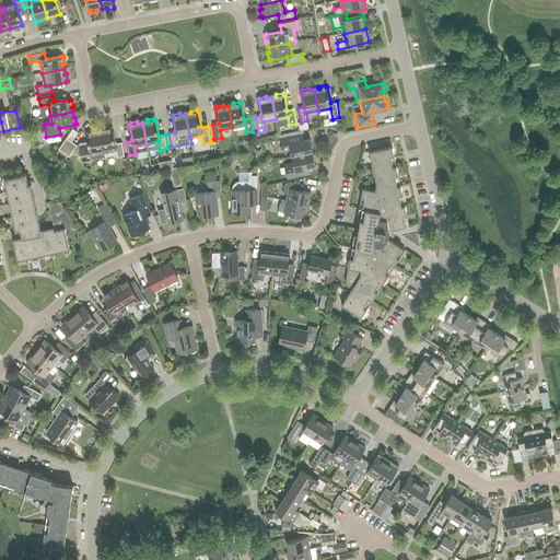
[(104,130),(100,130),(104,152),(103,152),(104,156),(117,154),(117,158),(125,156),(121,142),(115,143),(113,128),(112,128),(112,127),(104,128),(104,130)]
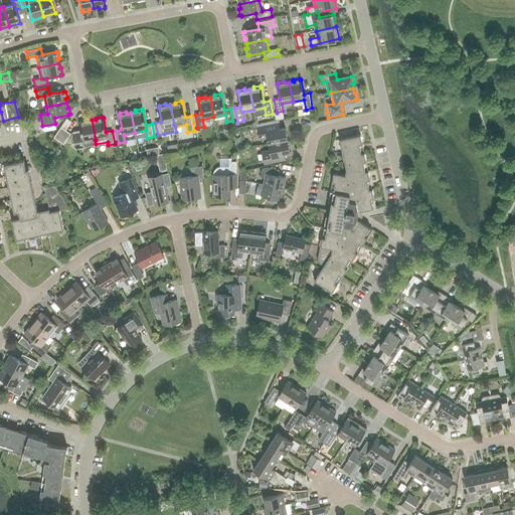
[(96,144),(95,140),(96,140),(92,120),(87,121),(87,120),(79,121),(80,123),(79,123),(82,136),(73,137),(75,148),(96,144)]
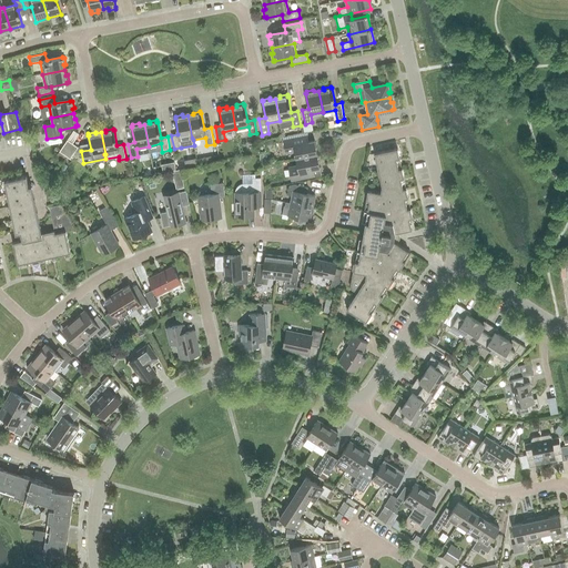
[(295,152),(296,159),(317,154),(315,141),(300,144),(298,138),(283,141),(286,153),(295,152)]
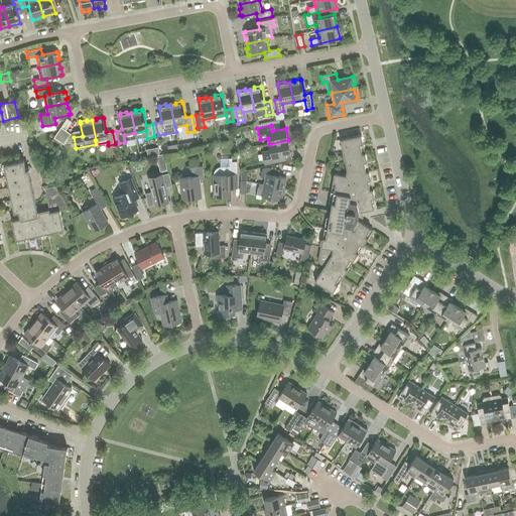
[(55,145),(58,141),(67,131),(61,127),(51,142),(55,145)]
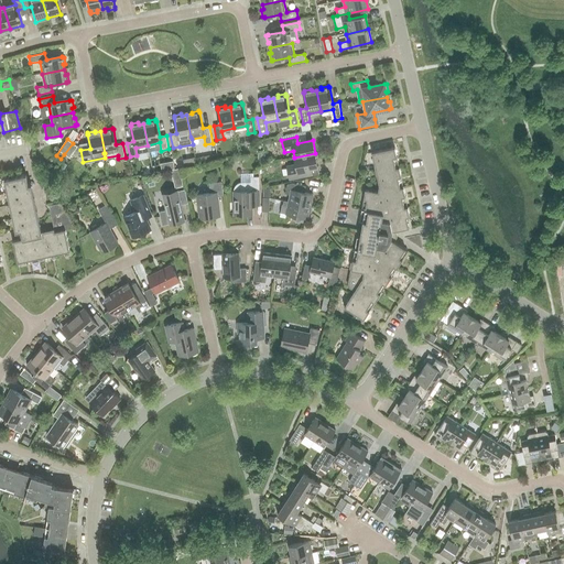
[(73,143),(64,154),(69,159),(77,147),(73,143)]
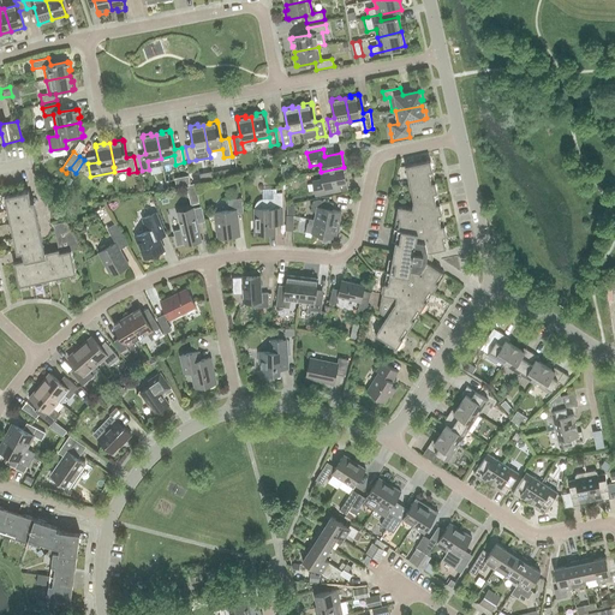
[(380,312),(387,317),(375,335),(396,348),(402,340),(400,338),(406,328),(408,330),(415,321),(412,320),(418,310),(421,311),(427,303),(424,300),(430,291),(433,293),(439,284),(435,282),(442,272),(428,263),(430,252),(446,249),(443,237),(447,237),(445,226),(441,226),(439,215),(442,215),(440,204),(436,204),(434,193),(437,193),(435,183),(431,183),(429,172),(433,172),(430,161),(406,166),(413,202),(412,209),(399,207),(392,242),(395,243),(393,260),(389,260),(380,312)]
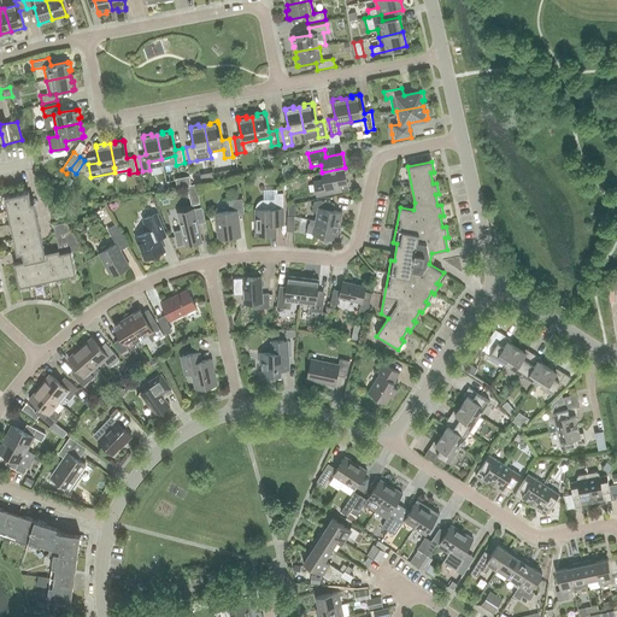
[(322,172),(323,180),(313,181),(316,197),(342,192),(340,184),(347,183),(345,168),(322,172)]
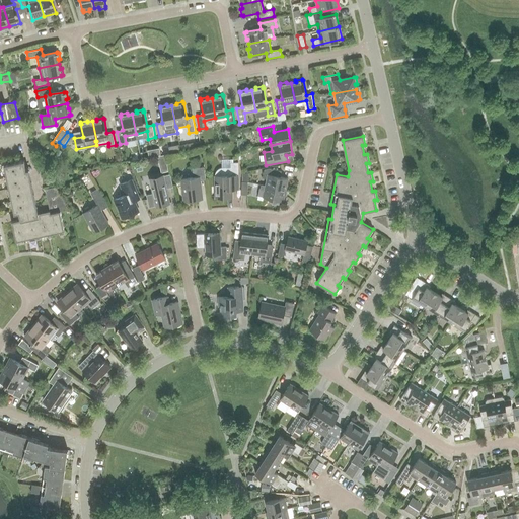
[(60,211),(70,209),(56,187),(45,190),(50,213),(36,216),(24,160),(4,165),(14,213),(19,212),(20,220),(12,222),(16,241),(65,231),(60,211)]
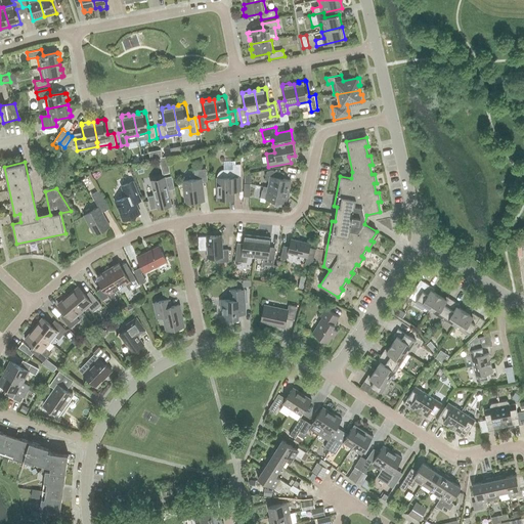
[(218,178),(217,178),(218,200),(234,200),(234,184),(241,184),(241,168),(241,165),(233,165),(233,168),(233,170),(225,170),(224,170),(223,170),(222,170),(222,171),(221,171),(220,171),(220,172),(219,172),(219,173),(218,173),(218,174),(218,175),(217,175),(218,178)]
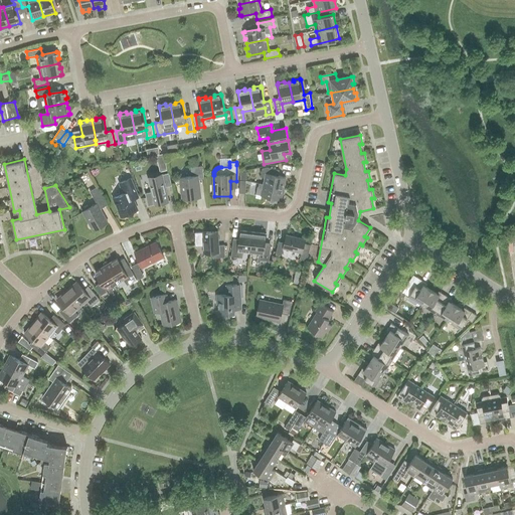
[(197,180),(204,179),(202,166),(190,167),(191,177),(180,178),(180,179),(181,178),(183,199),(182,199),(182,200),(200,198),(200,197),(199,197),(197,180)]
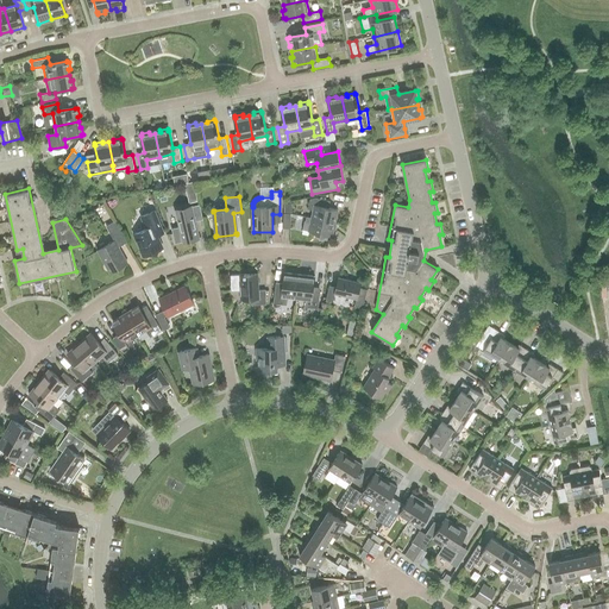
[(313,211),(312,218),(337,224),(336,223),(338,211),(328,208),(331,201),(316,199),(311,200),(308,209),(313,211)]
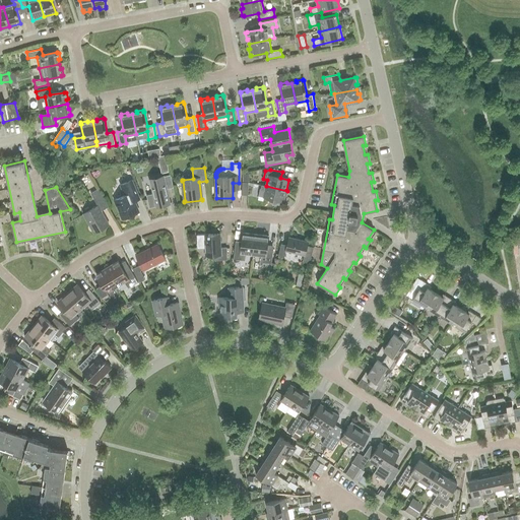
[(149,208),(172,203),(172,202),(170,202),(167,189),(174,187),(171,175),(148,180),(148,181),(150,180),(153,194),(146,195),(149,208)]
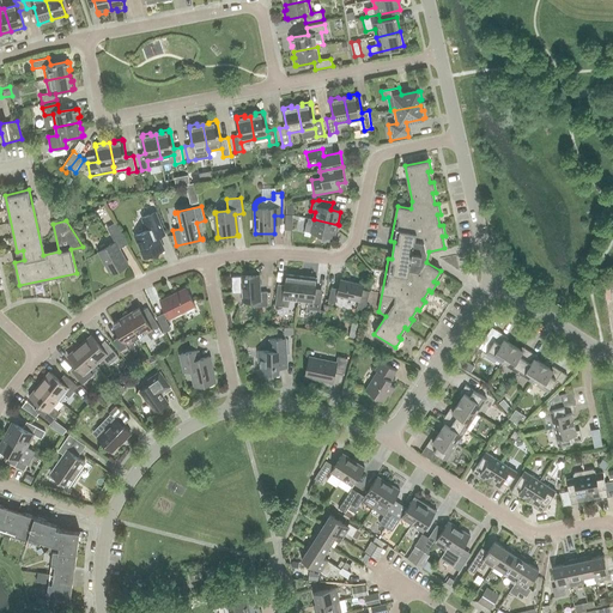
[(162,252),(163,250),(153,229),(162,225),(156,212),(141,218),(147,231),(137,235),(135,235),(145,258),(146,258),(162,250),(162,252)]
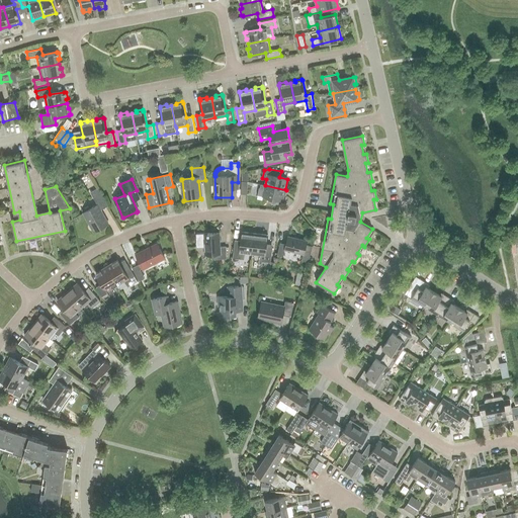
[(286,190),(265,185),(261,185),(260,189),(264,190),(262,196),(282,201),(285,190),(286,190)]
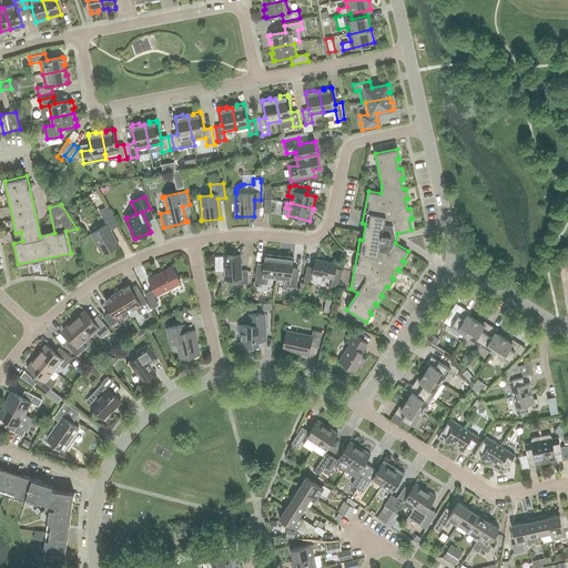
[(107,223),(114,219),(108,206),(99,211),(107,225),(91,234),(103,254),(119,245),(107,223)]
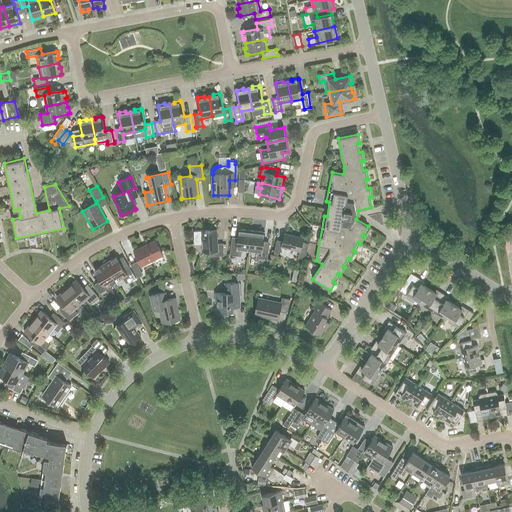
[(249,251),(252,231),(239,229),(237,242),(231,241),(230,255),(241,256),(242,250),(249,251)]
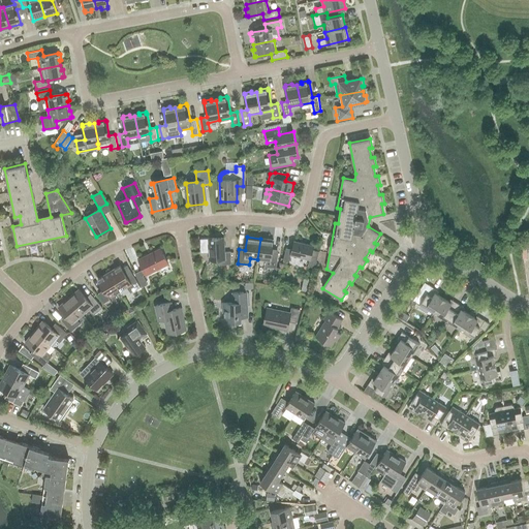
[(200,253),(209,253),(210,260),(218,259),(219,266),(231,265),(230,252),(224,252),(223,239),(214,239),(208,239),(199,239),(200,253)]
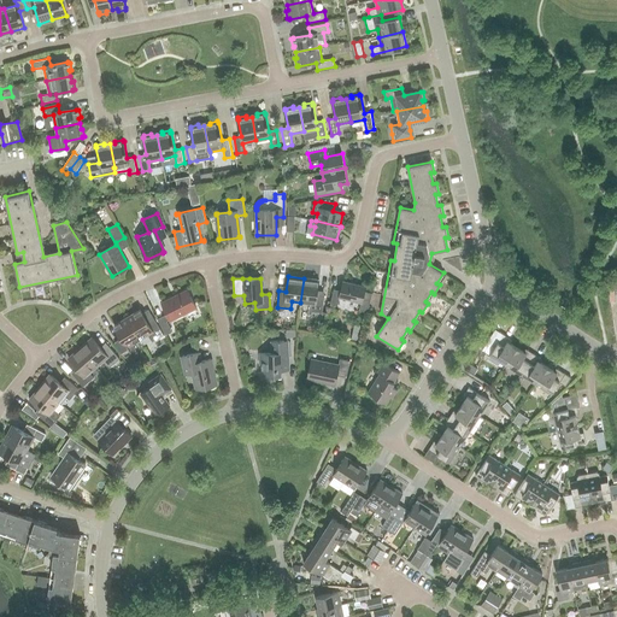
[(319,281),(304,278),(300,303),(310,304),(309,311),(322,313),(324,297),(317,295),(319,281)]
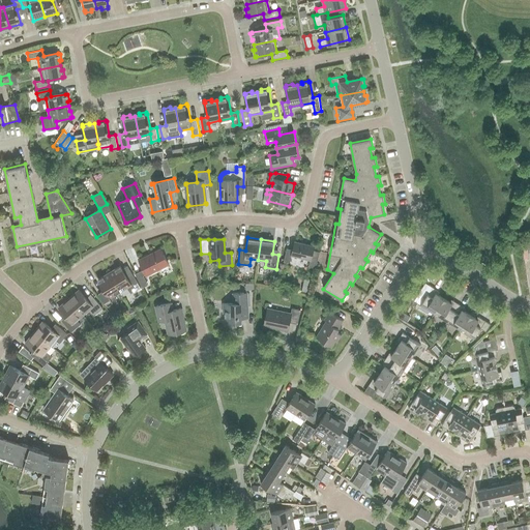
[(316,268),(320,253),(313,251),(314,246),(295,242),(293,251),(287,248),(284,261),(290,262),(292,256),(311,260),(308,267),(316,268)]
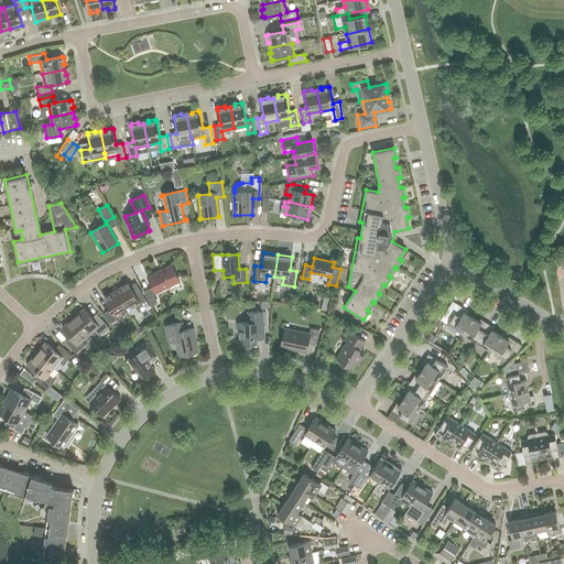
[(155,293),(180,282),(171,266),(148,278),(153,288),(143,292),(151,306),(158,303),(152,293),(155,292),(155,293)]
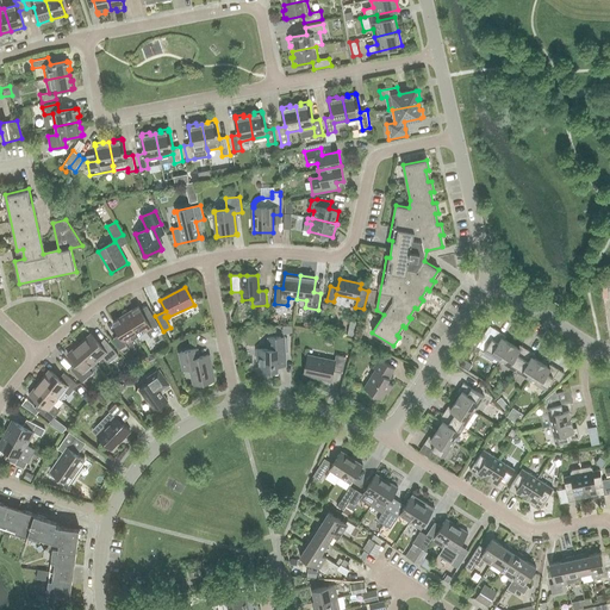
[(125,315),(138,335),(147,330),(150,338),(162,331),(154,317),(147,321),(138,307),(125,315)]
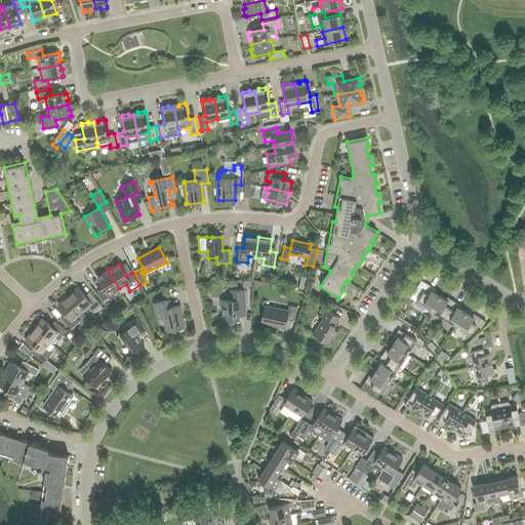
[(112,292),(119,288),(108,271),(97,278),(105,289),(99,292),(107,304),(116,298),(112,292)]
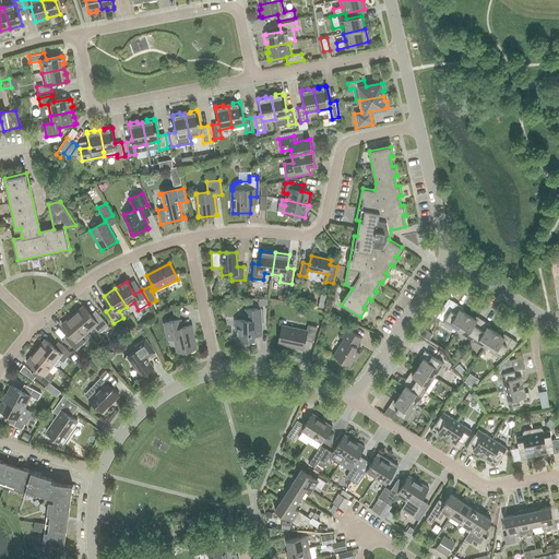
[(449,314),(443,322),(458,331),(468,314),(461,310),(462,307),(449,298),(441,309),(449,314)]
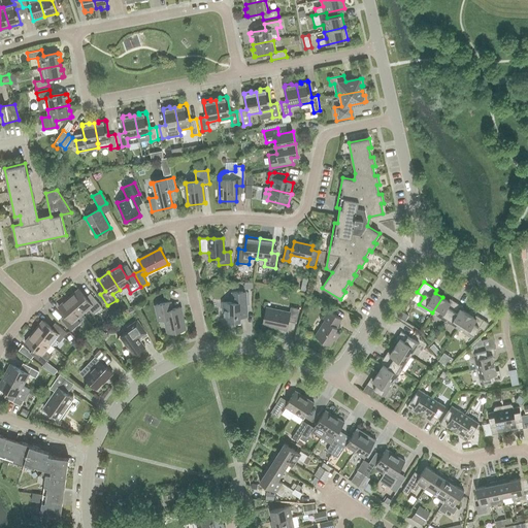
[(68,298),(83,314),(88,309),(93,316),(102,307),(91,294),(86,298),(78,290),(68,298)]
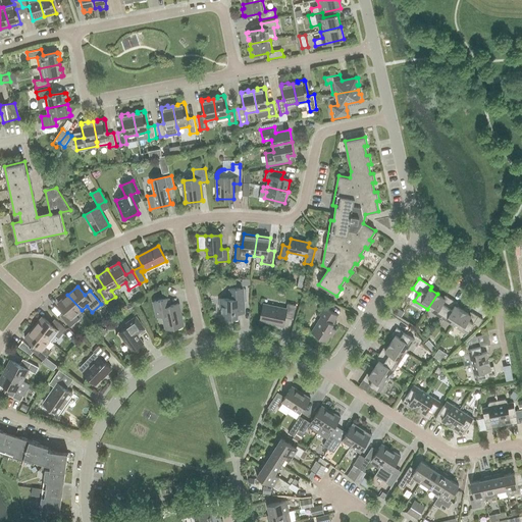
[(239,320),(238,312),(245,312),(244,289),(229,290),(230,299),(219,299),(220,309),(222,309),(222,320),(239,320)]
